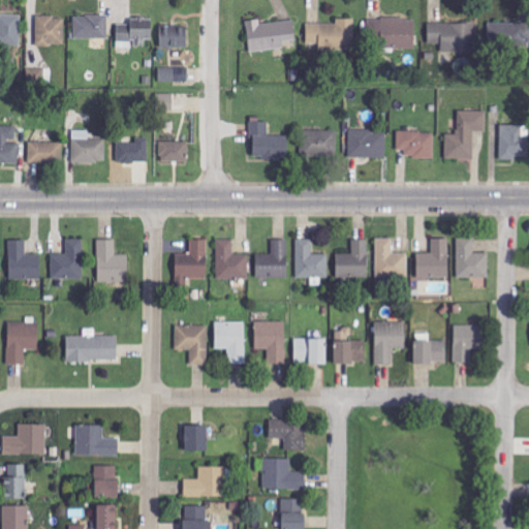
[(0,22),(0,47),(22,47),(21,14),(0,14),(0,22)]
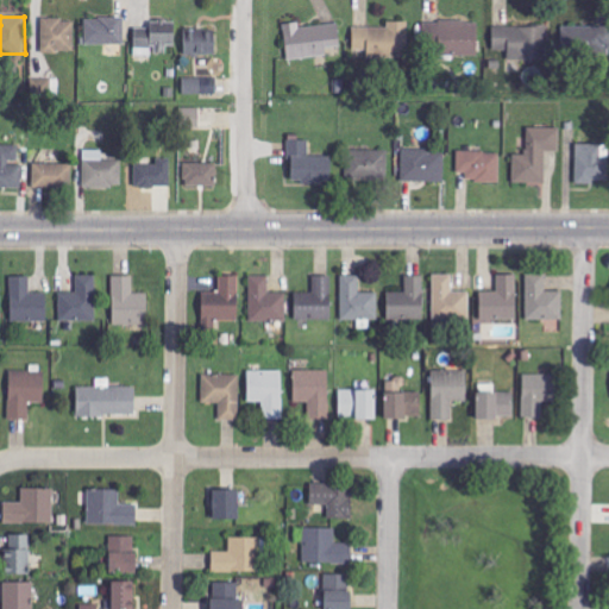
[(124,44),(124,18),(86,19),(86,45),(124,44)]
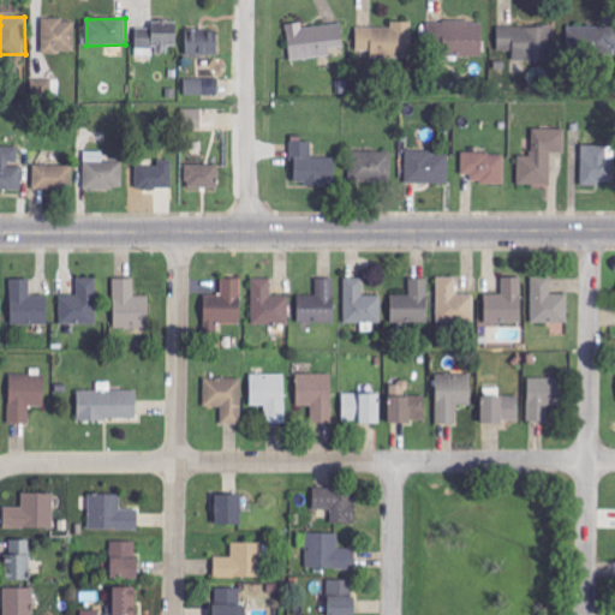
[(76,19),(45,19),(45,52),(76,53),(76,19)]
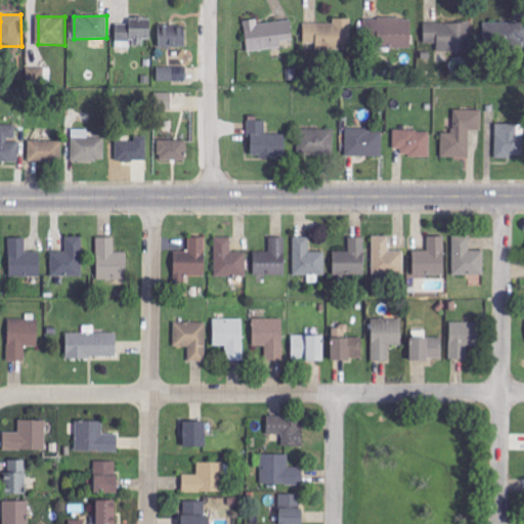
[(305,24),(304,48),(351,49),(351,18),(335,17),(335,24),(305,24)]
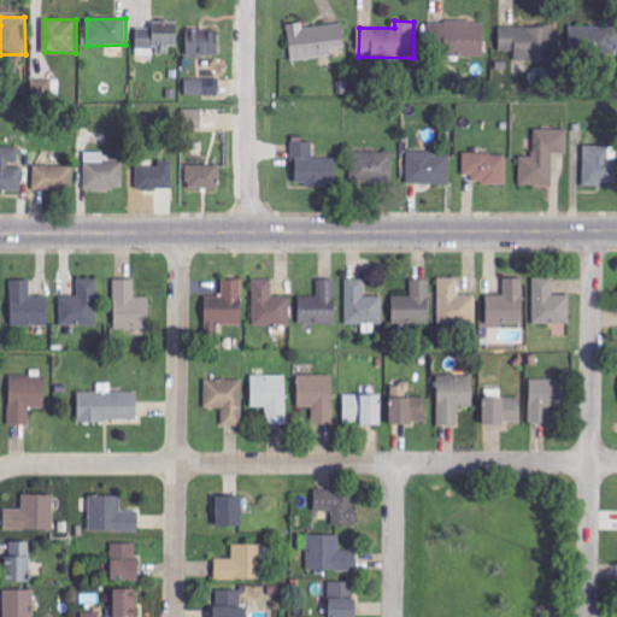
[(137,54),(156,54),(169,54),(169,46),(178,46),(177,22),(152,22),(152,28),(136,28),(137,54)]
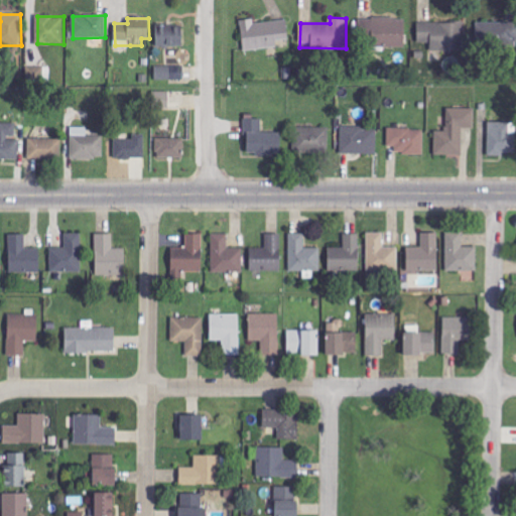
[(364,45),(405,45),(406,18),(365,18),(364,45)]
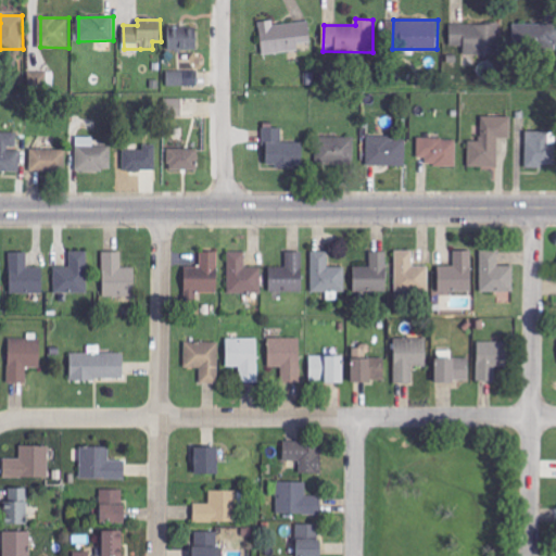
[(263,55),(313,50),(310,22),(274,25),(274,21),(260,22),(263,55)]
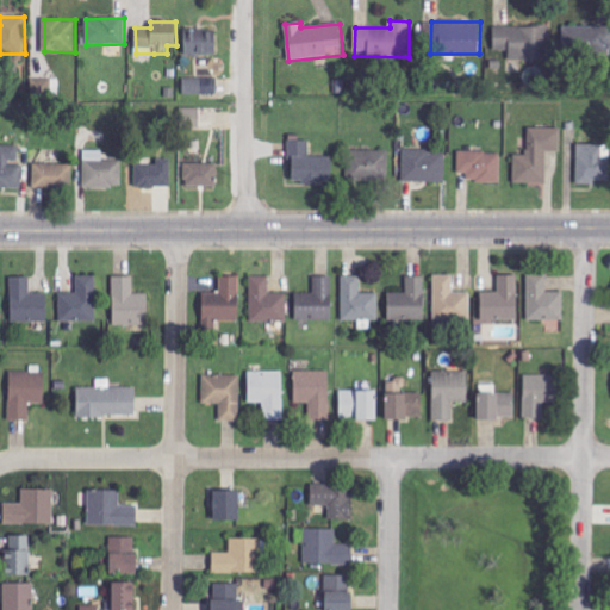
[(609,25),(564,27),(565,55),(609,54),(609,25)]
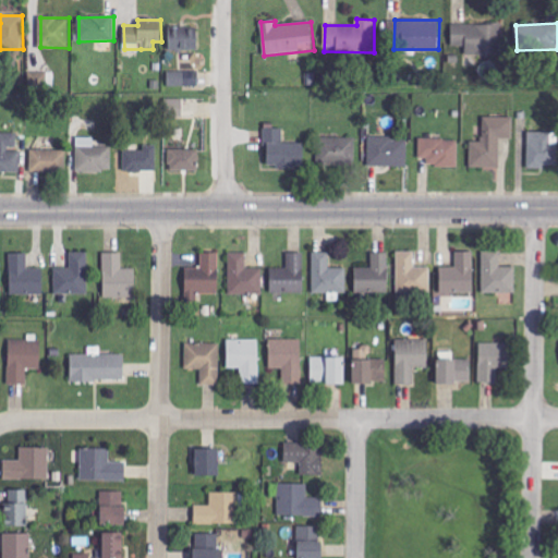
[(452,24),(452,53),(501,55),(501,25),(452,24)]
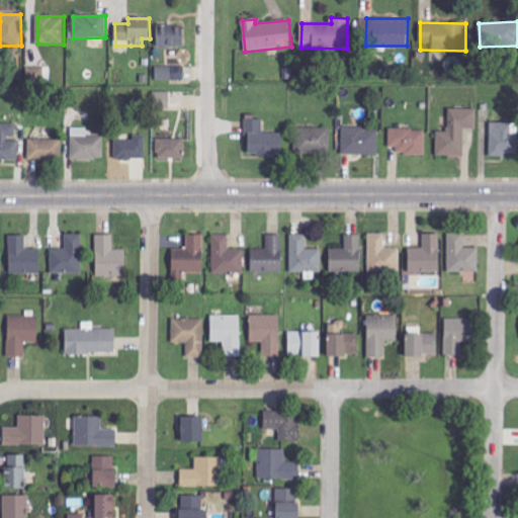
[(158,27),(158,48),(184,47),(183,26),(158,27)]
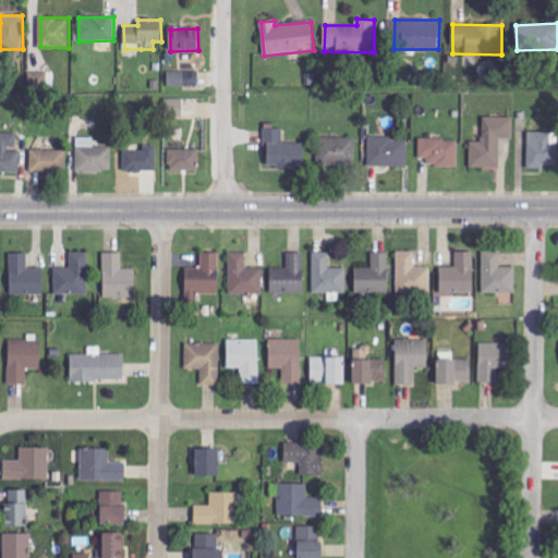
[(199,86),(198,70),(168,71),(169,86),(199,86)]
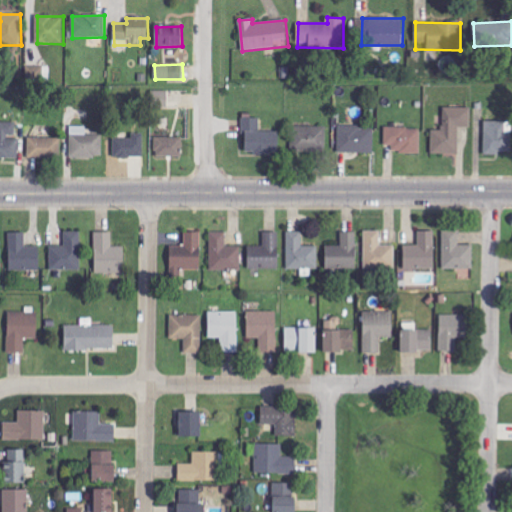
[(168,91),(152,90),(151,108),(168,108),(168,91)]
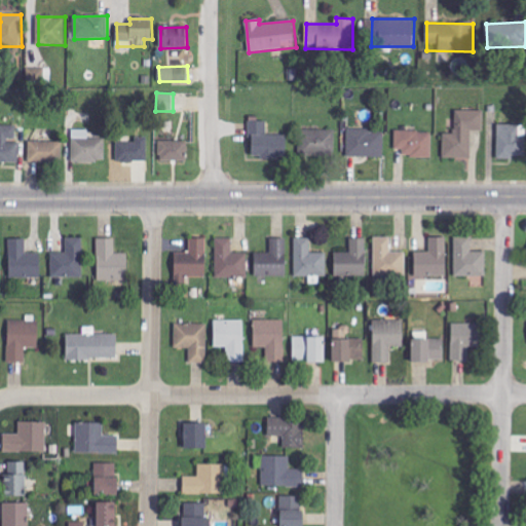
[(484,111),(456,110),(455,134),(444,134),(444,158),(472,158),(473,130),(484,130),(484,111)]
